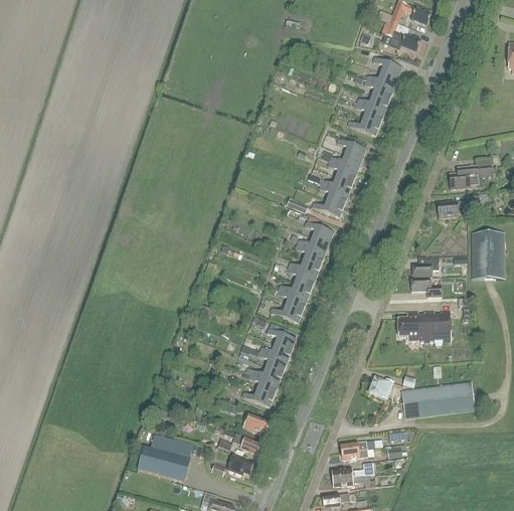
[(389,20),(397,22),(402,9),(412,13),(410,18),(425,24),(431,12),(414,6),(405,3),(405,2),(400,0),(397,0),(392,14),(379,9),(378,10),(371,8),(370,12),(376,14),(375,16),(388,21),(389,20)]
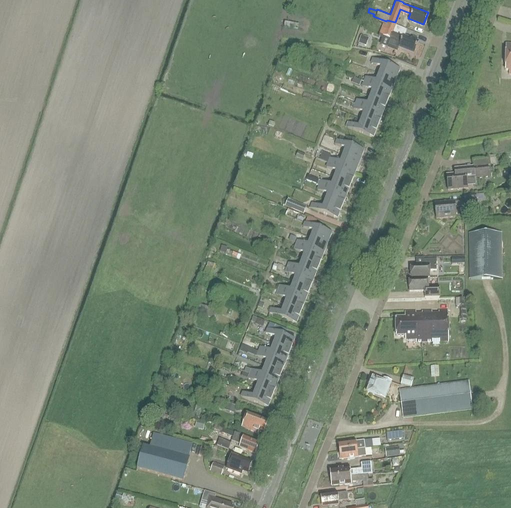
[(386,21),(382,33),(389,36),(386,44),(394,47),(396,43),(398,43),(397,45),(413,51),(418,39),(402,33),(405,26),(395,22),(387,20),(386,21)]
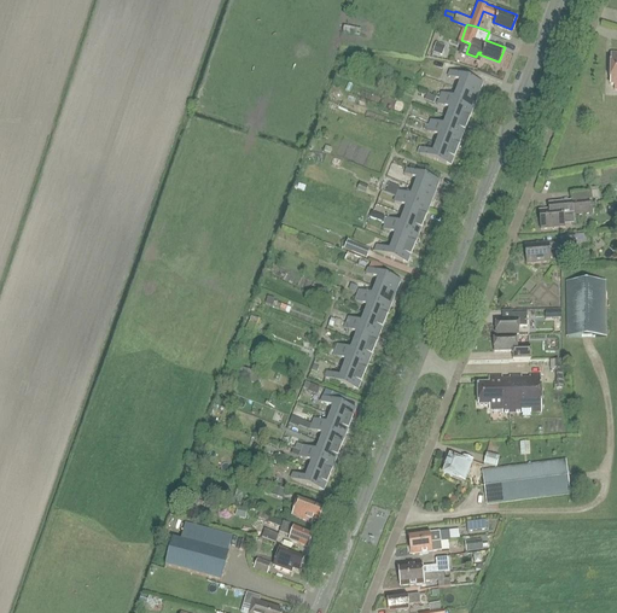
[(435,39),(431,48),(441,52),(443,42),(435,39)]
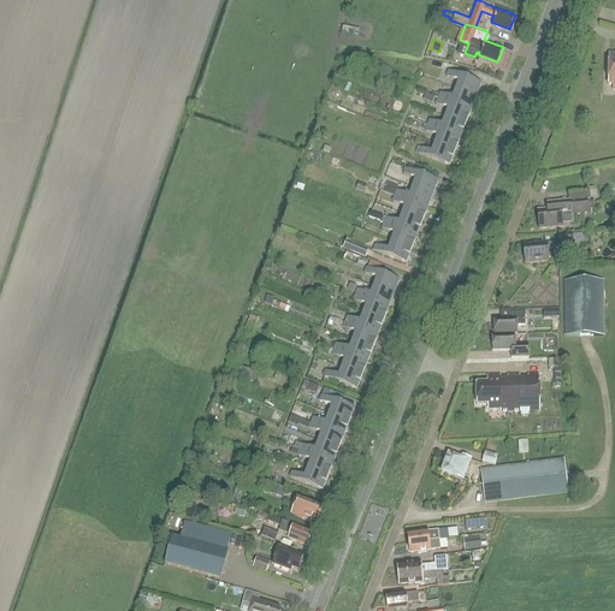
[(455,85),(475,94),(480,79),(448,67),(445,72),(457,78),(455,85)]
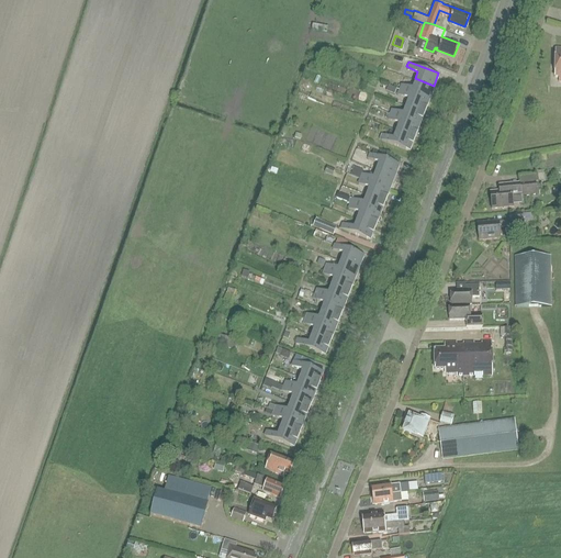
[(434,86),(415,78),(412,86),(401,81),(399,86),(428,98),(434,86)]
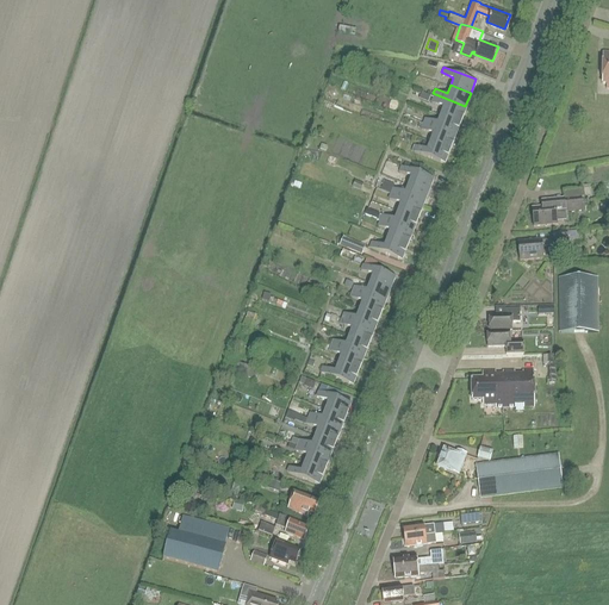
[(422,89),(420,95),(428,99),(430,93),(427,92),(422,89)]
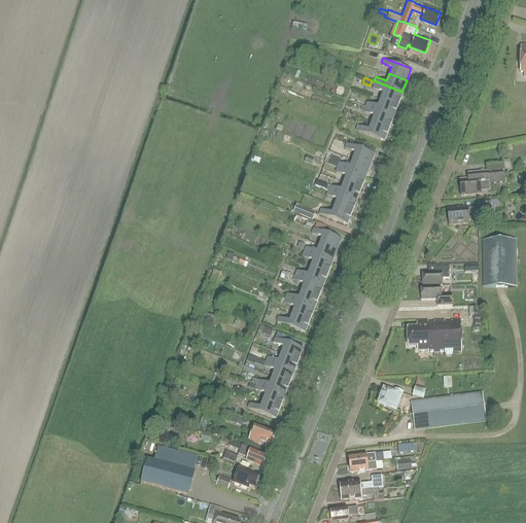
[(374,80),(372,85),(383,90),(380,97),(397,103),(401,92),(374,80)]
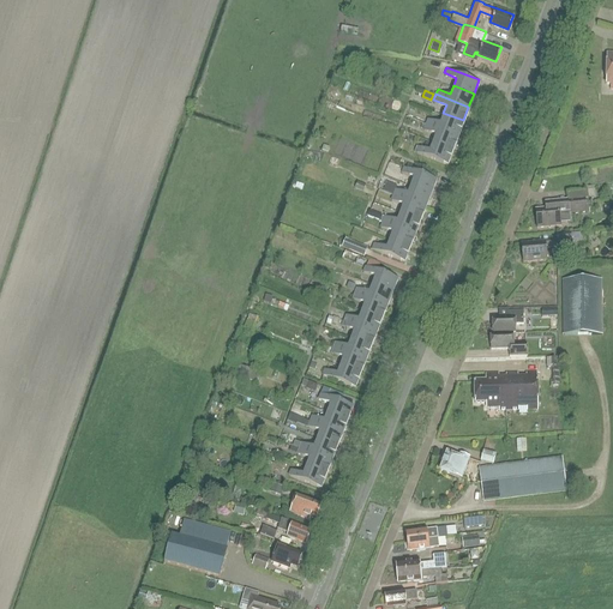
[(427,115),(425,121),(457,134),(463,120),(443,113),(439,121),(427,115)]
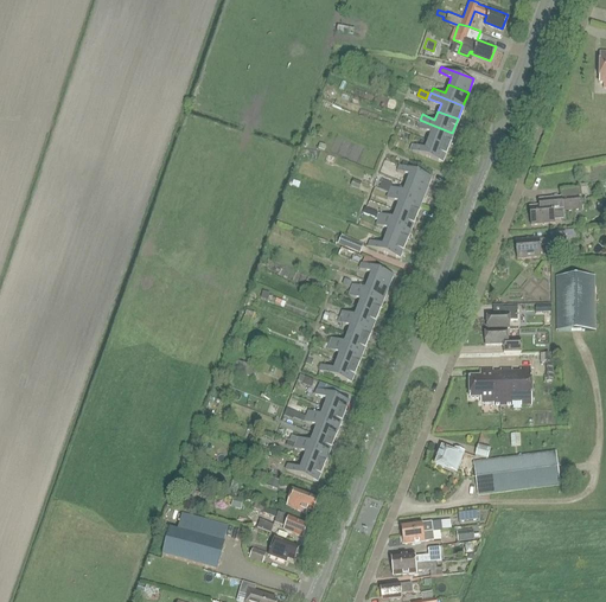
[(452,133),(420,120),(418,126),(431,130),(427,139),(447,146),(452,133)]
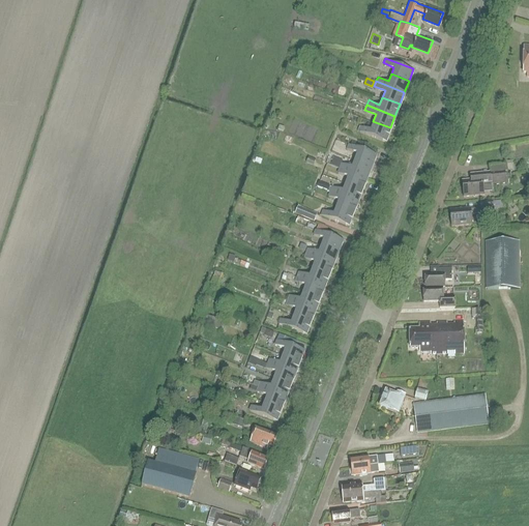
[(390,127),(373,121),(371,127),(359,123),(357,128),(385,139),(390,127)]
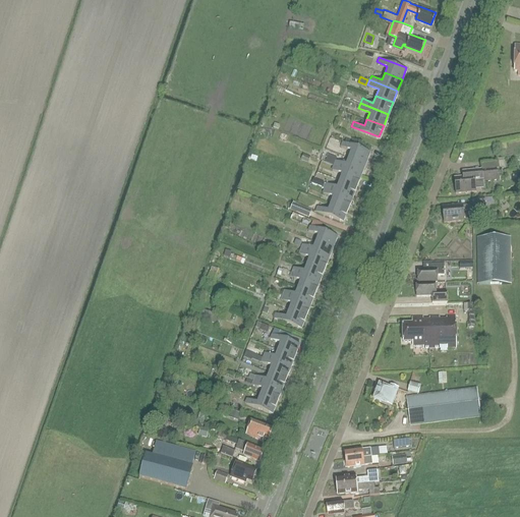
[(350,149),(348,155),(365,162),(369,150),(342,139),(340,145),(350,149)]
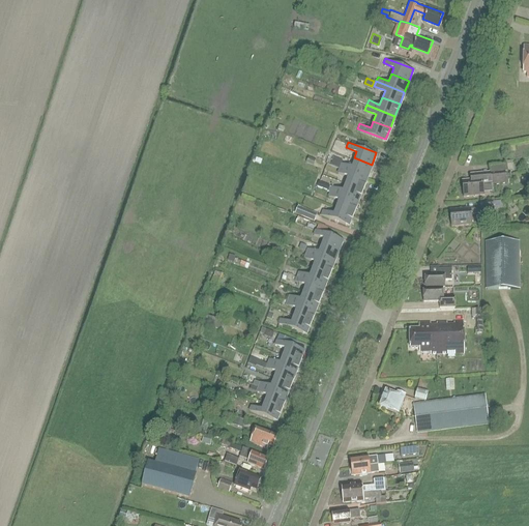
[(307,154),(305,159),(312,163),(314,156),(307,154)]
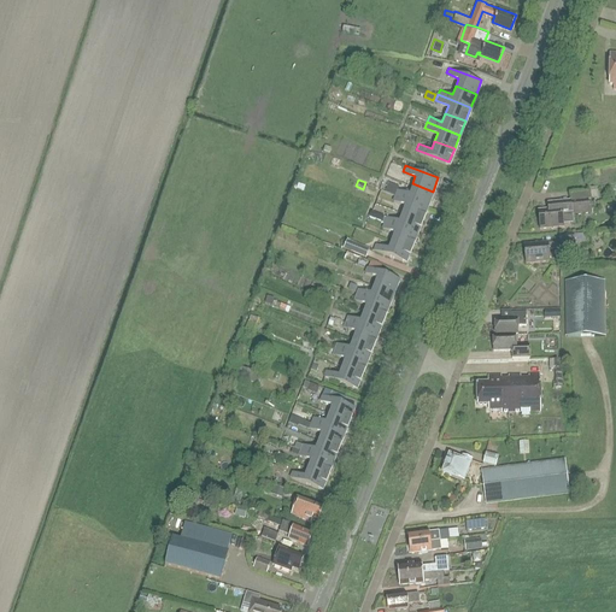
[(388,180),(385,188),(394,192),(397,187),(398,183),(388,180)]
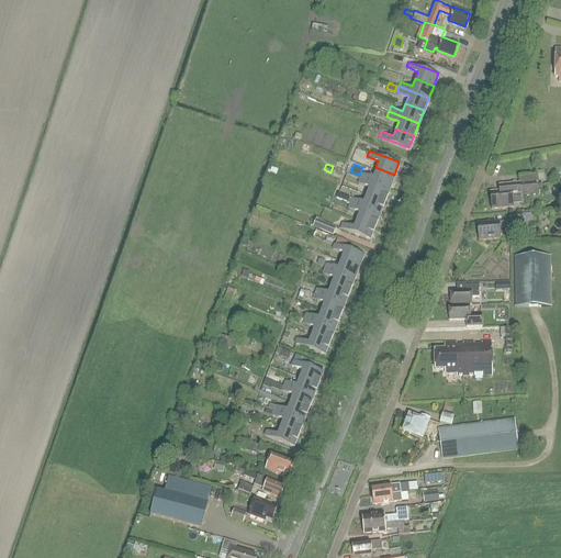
[(394,175),(376,167),(372,175),(361,170),(359,175),(389,187),(394,175)]
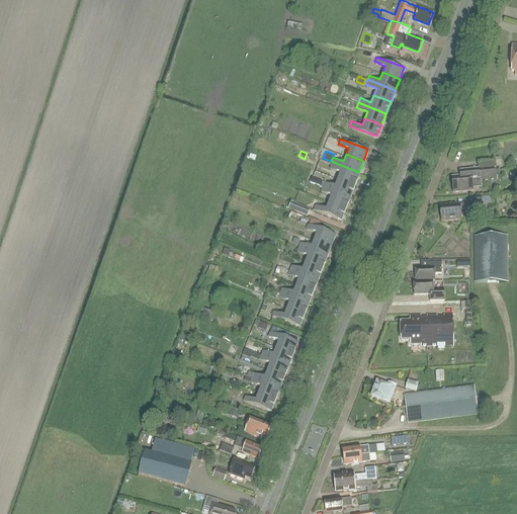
[(340,170),(337,177),(354,183),(358,172),(331,161),(329,166),(340,170)]
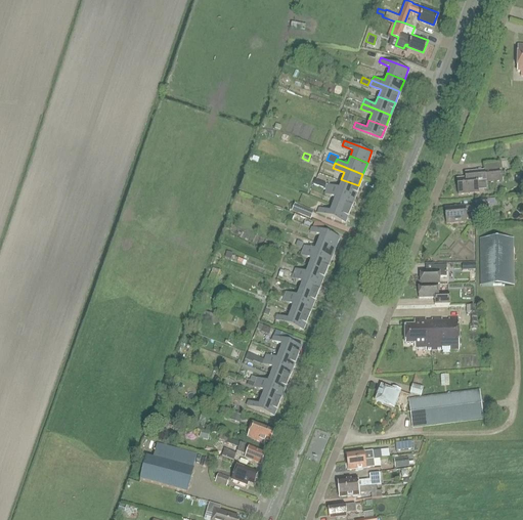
[(455,176),(458,191),(477,189),(476,180),(484,179),(499,177),(498,167),(464,170),(466,170),(467,175),(455,176)]
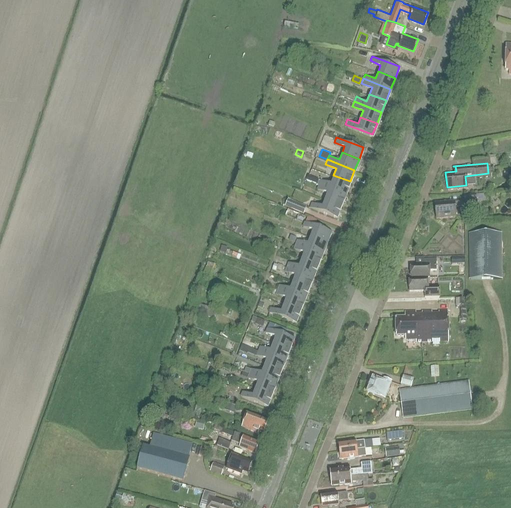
[(330,182),(320,178),(307,172),(305,176),(318,181),(318,182),(345,193),(350,181),(333,175),(330,182)]
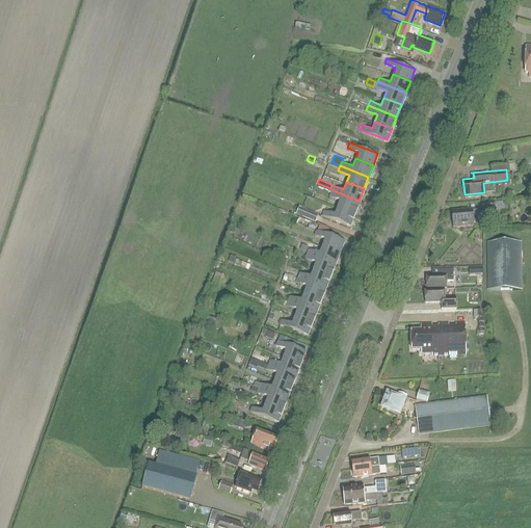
[(340,199),(337,206),(354,212),(359,201),(330,189),(328,194),(340,199)]
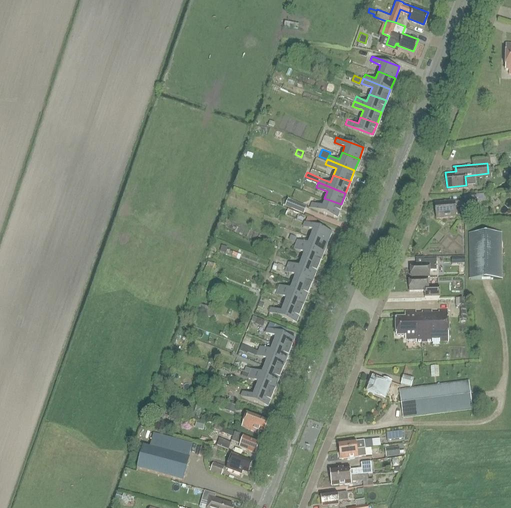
[(462,191),(463,200),(476,199),(475,197),(483,196),(483,189),(462,191)]
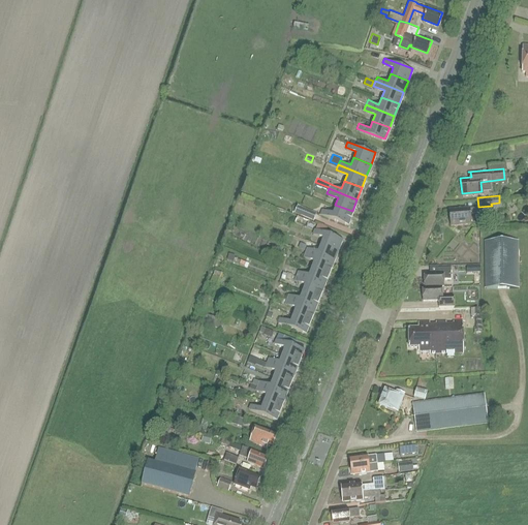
[(297,204),(293,210),(313,218),(315,211),(297,204)]
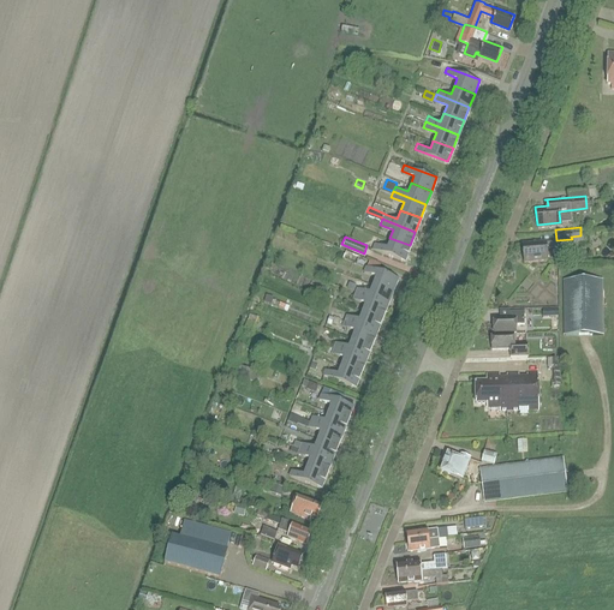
[(404,259),(410,245),(389,238),(387,245),(374,240),(371,246),(404,259)]
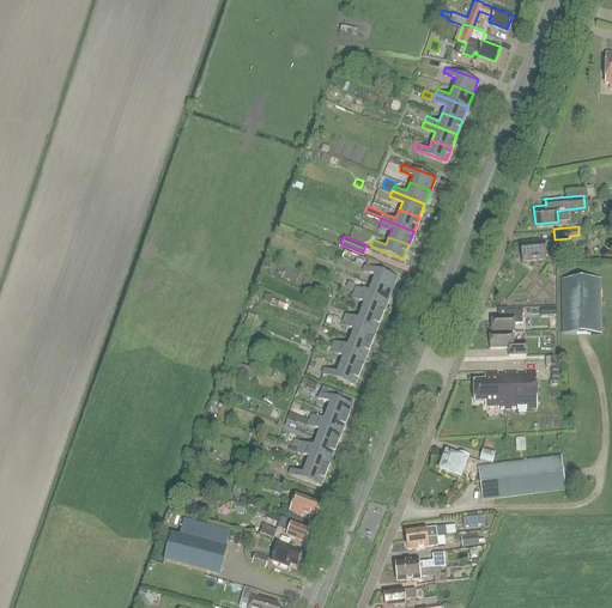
[(544,256),(543,237),(520,239),(521,257),(544,256)]
